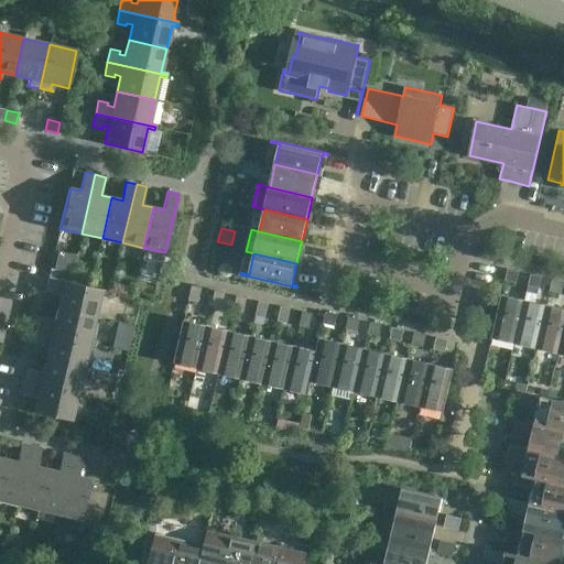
[(517,282),(519,271),(508,269),(506,280),(517,282)]
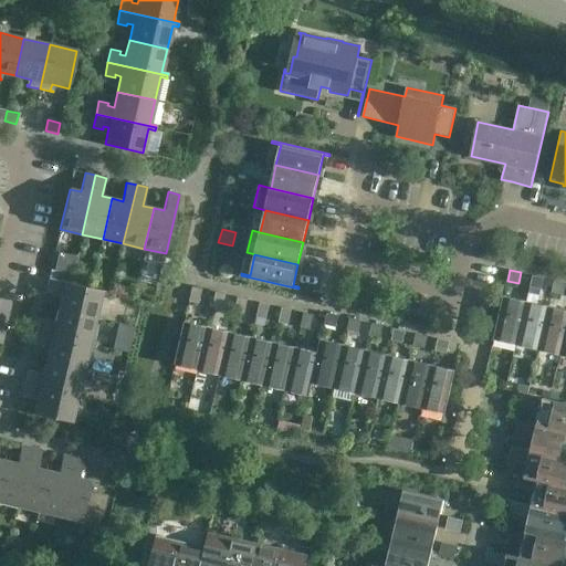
[(544,278),(533,275),(531,286),(542,289),(544,278)]
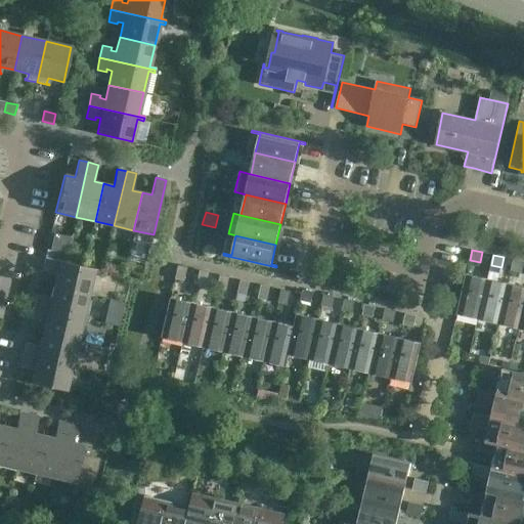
[(100,270),(45,258),(42,271),(51,273),(51,270),(56,271),(53,287),(88,295),(93,273),(99,274),(100,270)]
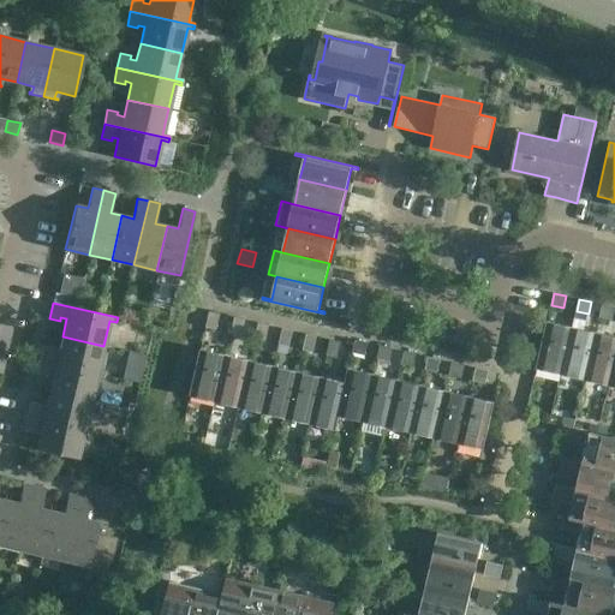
[(614,309),(614,306),(604,305),(603,304),(599,316),(613,320),(614,309)]
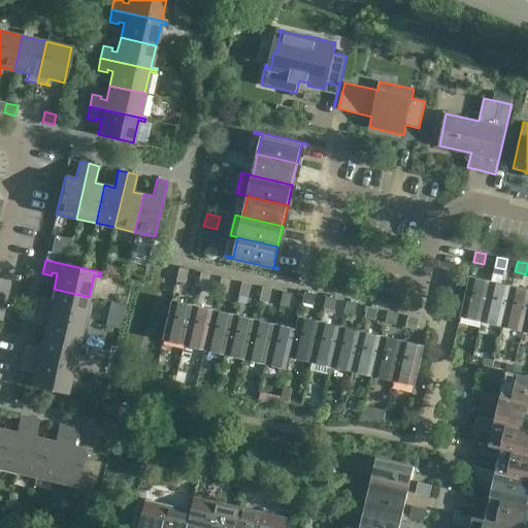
[(189,270),(179,268),(176,281),(186,283),(189,270)]
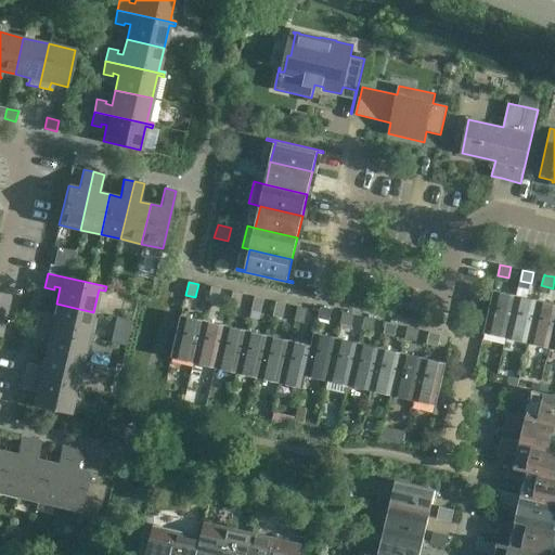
[(221,289),(211,286),(208,300),(218,302),(221,289)]
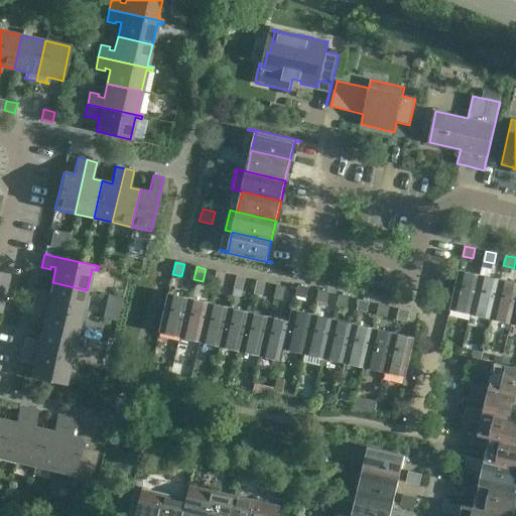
[(471,313),(480,274),(460,269),(450,308),(471,313)]
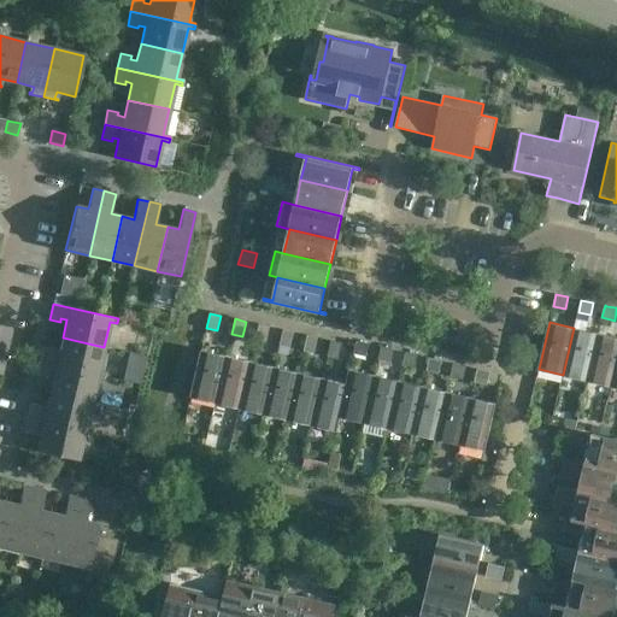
[(270,327),(259,324),(259,325),(256,340),(266,342),(270,327)]
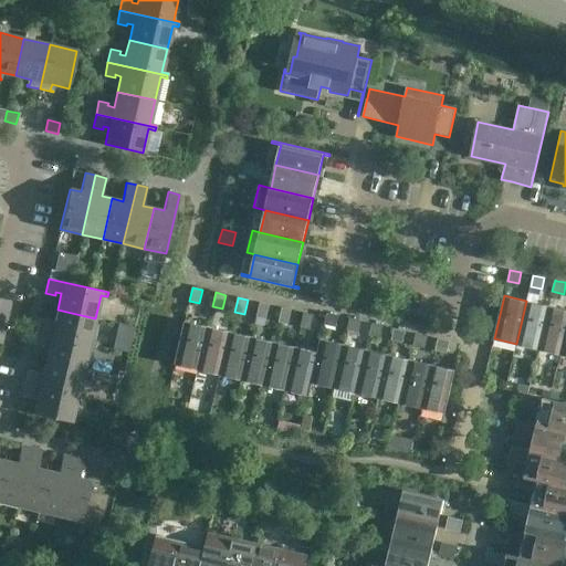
[(540,349),(548,306),(526,301),(516,344),(540,349)]
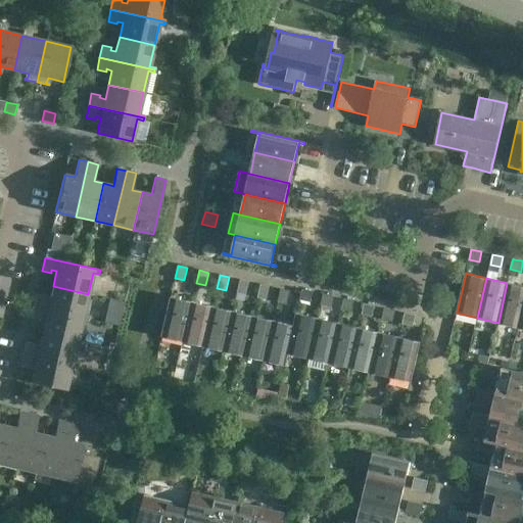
[(246,294),(249,282),(240,279),(237,292),(246,294)]
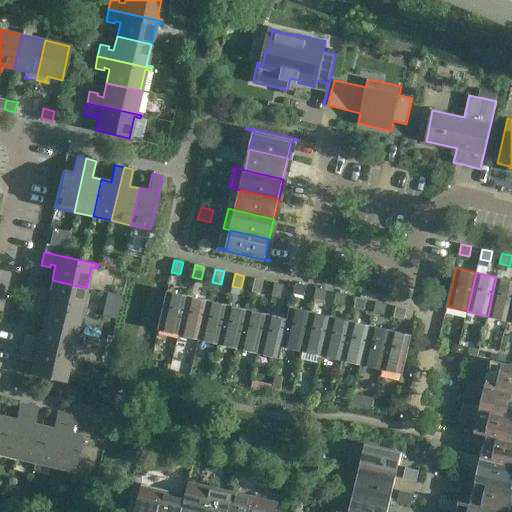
[(508,320),(511,302),(511,280),(496,277),(488,316),(508,320)]
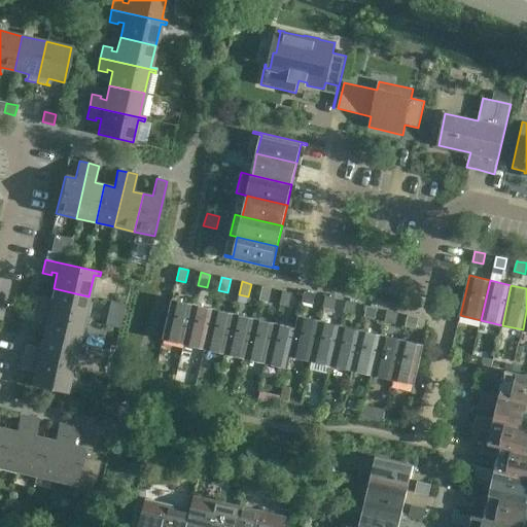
[(269,302),(272,288),(262,286),(259,300),(269,302)]
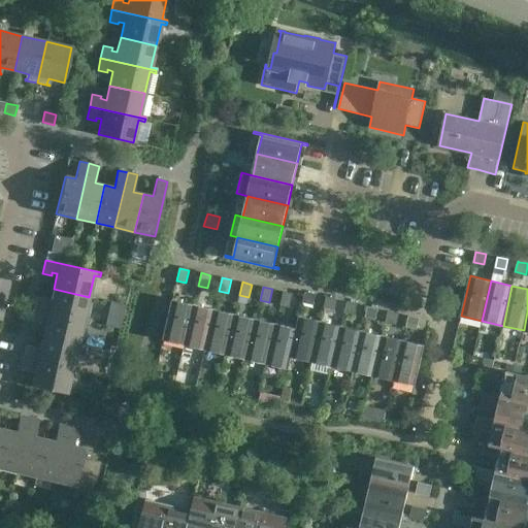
[(85,318),(89,297),(54,289),(51,303),(45,301),(45,299),(36,297),(34,309),(90,322),(90,320),(85,318)]
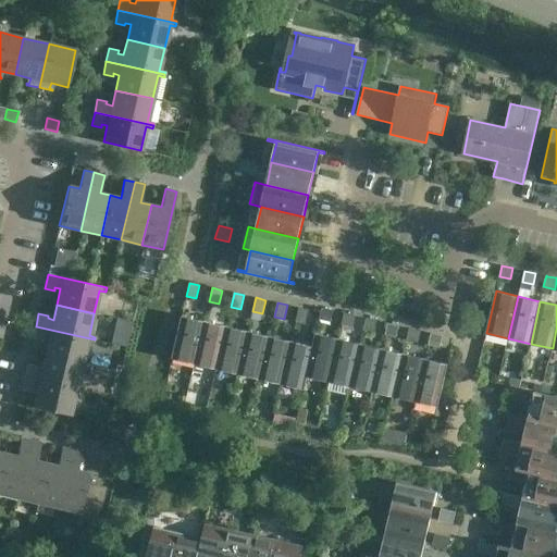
[(309,310),(299,308),(296,321),(306,323),(309,310)]
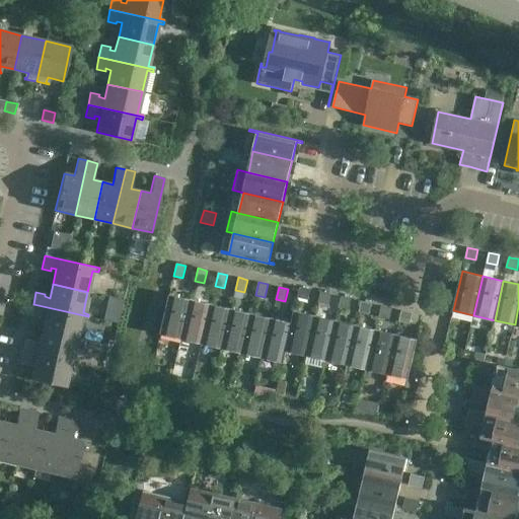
[(308,300),(310,289),(300,287),(297,297),(308,300)]
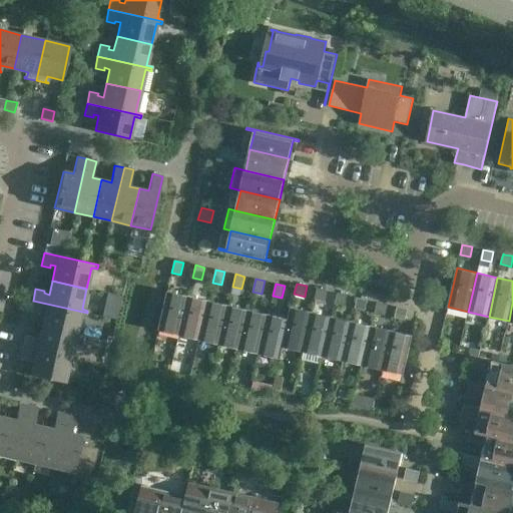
[(326,301),(328,291),(318,289),(315,299),(326,301)]
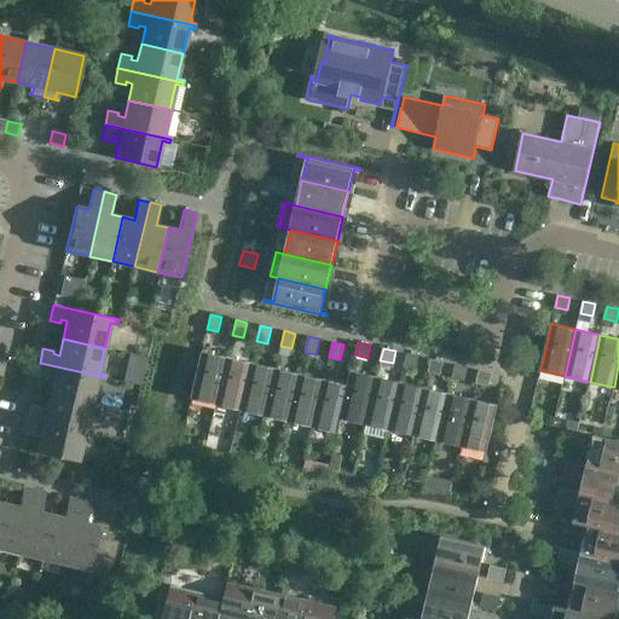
[(132,350),(126,377),(144,381),(150,354),(132,350)]
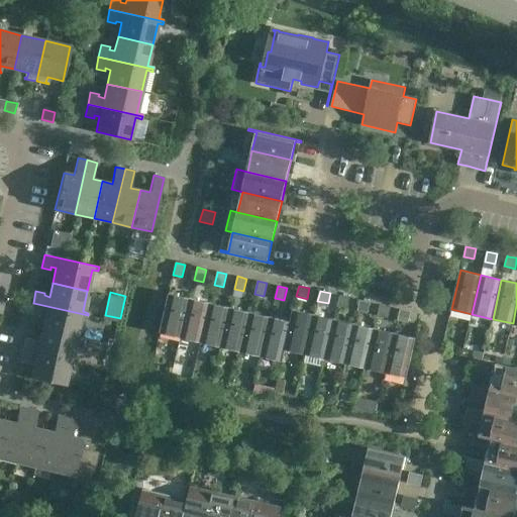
[(180,337),(189,298),(169,293),(160,332),(180,337)]
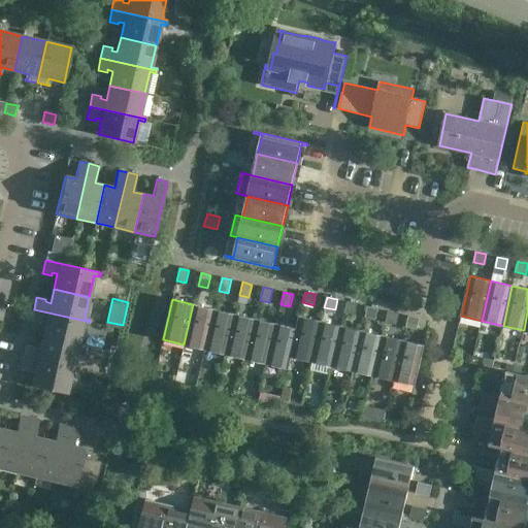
[(355,315),(358,304),(348,301),(344,312),(355,315)]
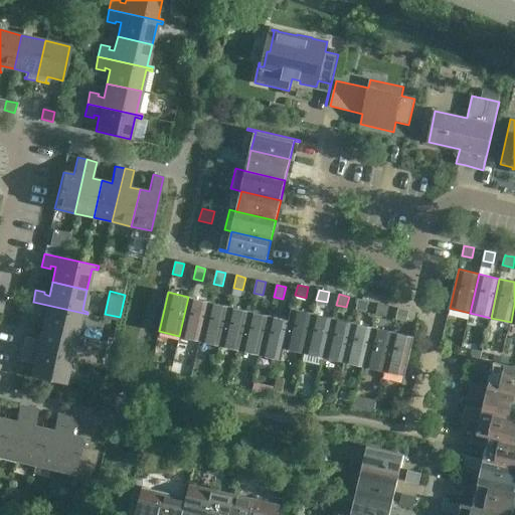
[(199,340),(208,302),(188,297),(179,336),(199,340)]
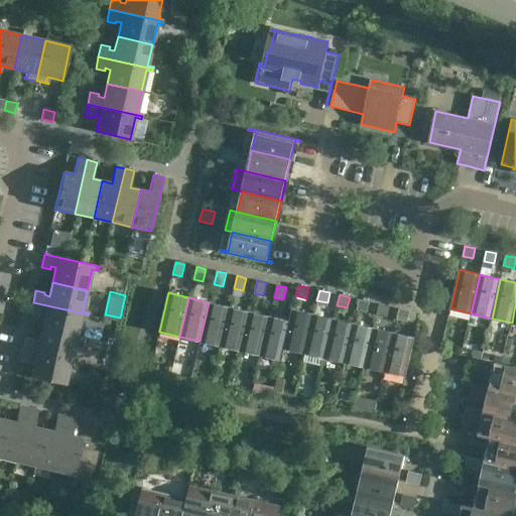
[(368,311),(370,301),(359,299),(357,309),(368,311)]
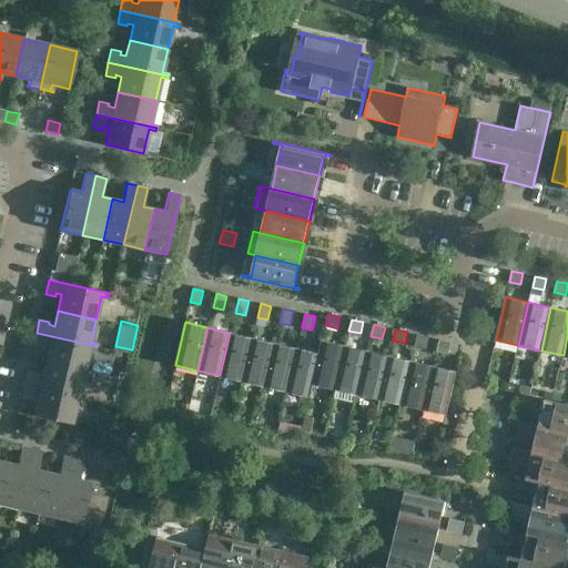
[(95,348),(97,346),(37,333),(33,345),(43,347),(43,345),(50,346),(46,362),(83,371),(89,347),(95,348)]
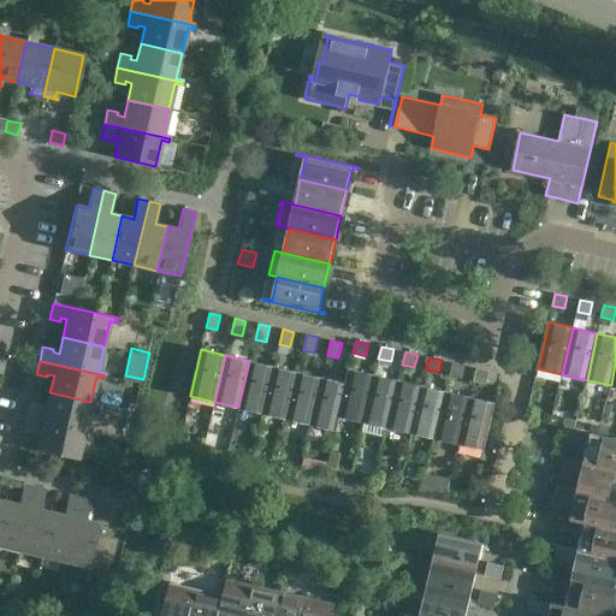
[(262,413),(273,366),(249,361),(238,407),(262,413)]
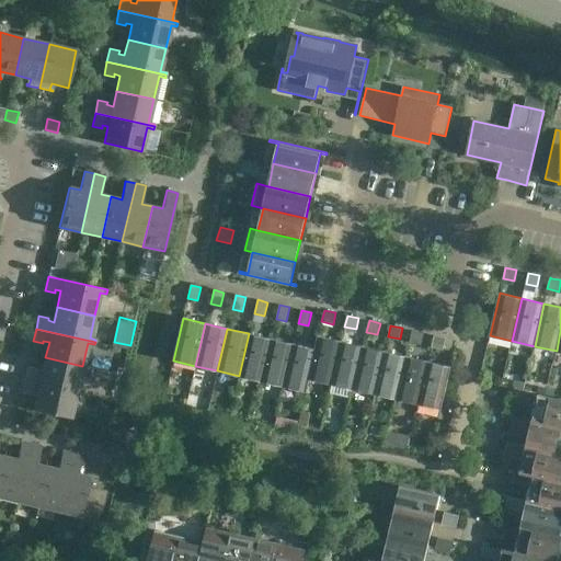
[(424,333),(413,330),(410,342),(422,344),(424,333)]
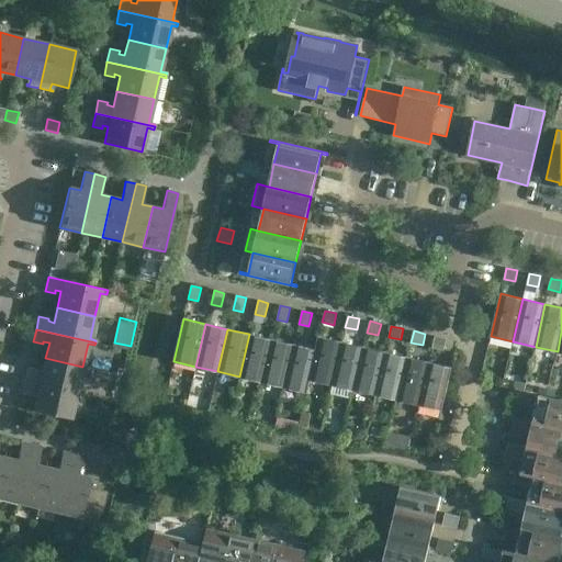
[(261,382),(271,339),(249,334),(239,377),(261,382)]
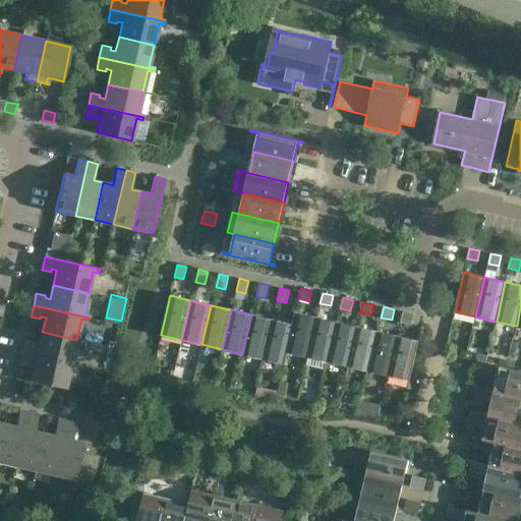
[(307,356),(316,316),(295,311),(293,324),(284,363),(285,363),(288,352),(307,356)]
